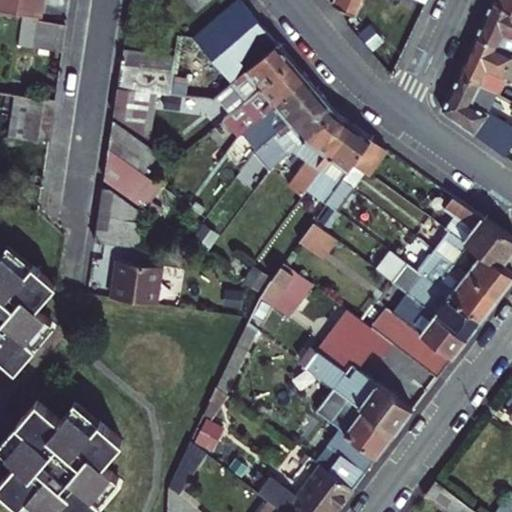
[(0,0),(0,11),(43,19),(45,0),(0,0)]
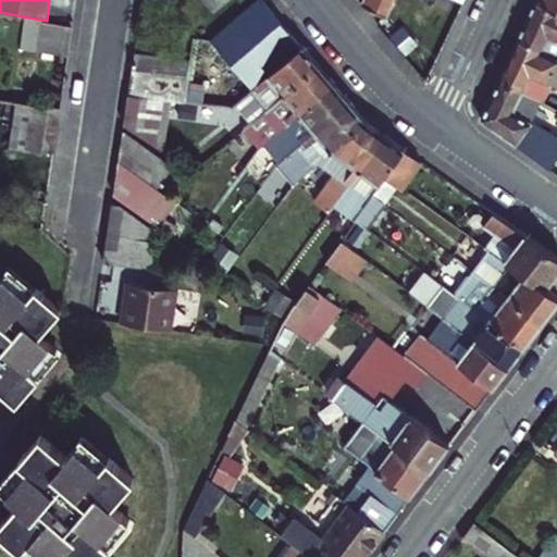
[(127,97),(160,100),(234,108),(239,103),(305,50),(261,0),(255,0),(210,38),(195,36),(193,58),(134,52),(127,97)]
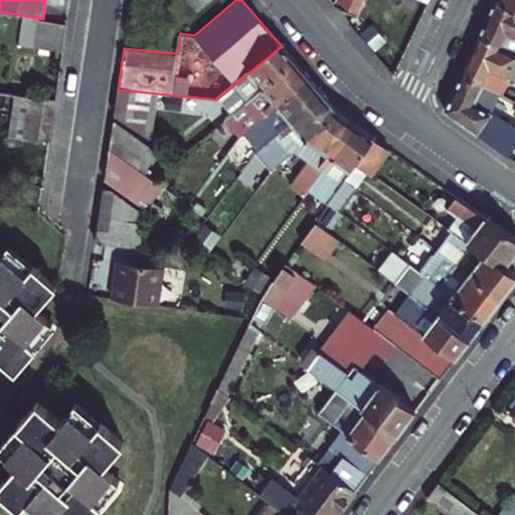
[(365,0),(338,0),(335,7),(357,17),(365,0)]
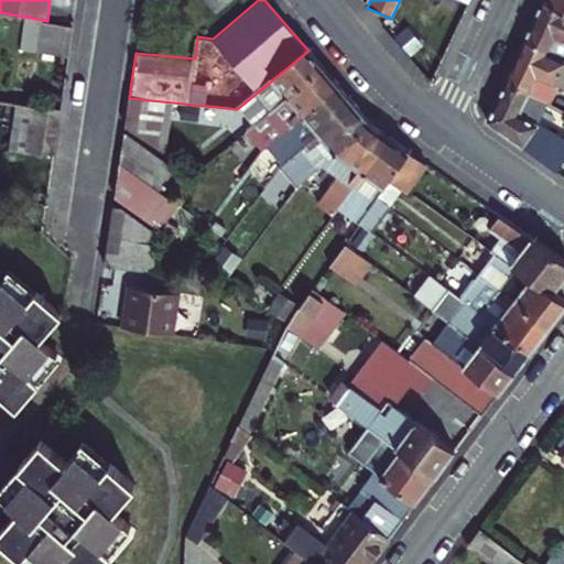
[(563,11),(542,0),(524,39),(563,57),(563,11)]
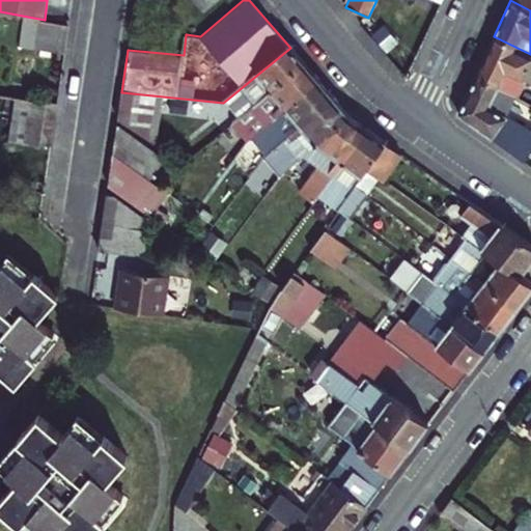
[(530,0),(510,0),(530,10),(530,0)]
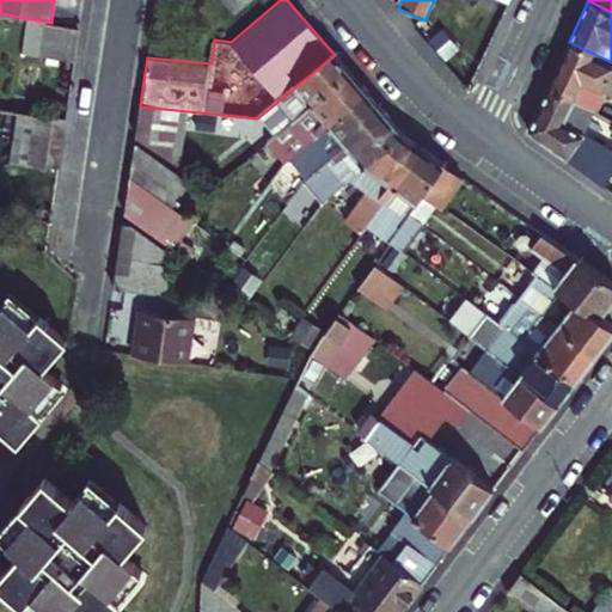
[(75,62),(80,31),(47,26),(42,57),(75,62)]
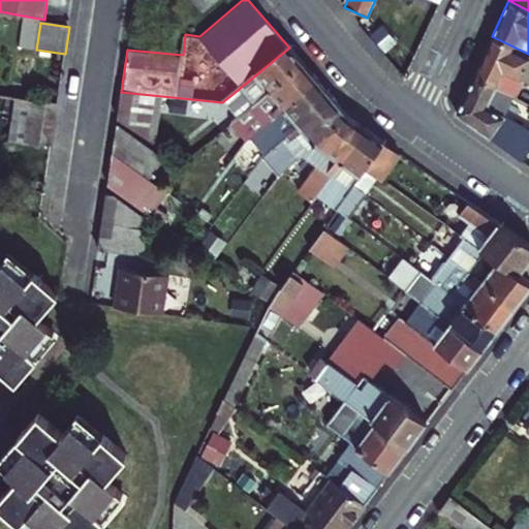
[(528,54),(492,36),(473,74),(512,94),(522,74),(528,78),(528,54)]
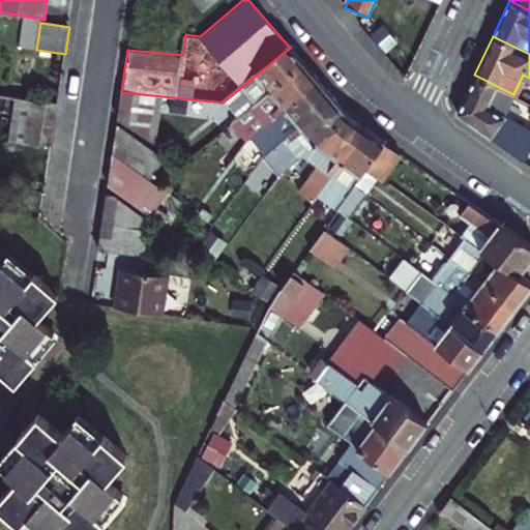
[(244,94),(254,107),(303,64),(290,48),(228,98),(232,104),(244,94)]
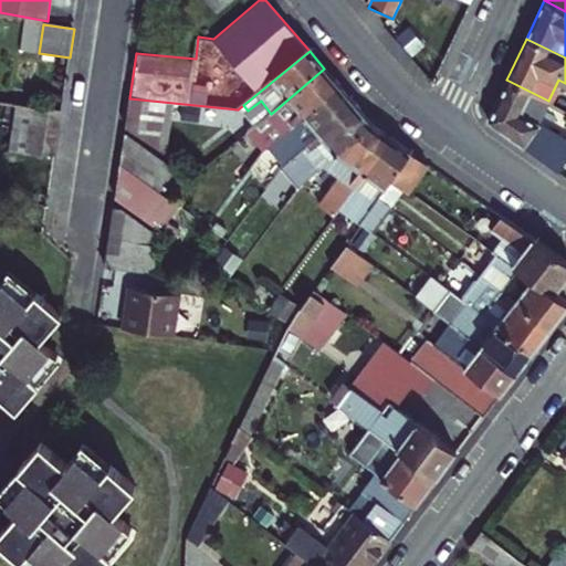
[(265,152),(339,87),(324,69),(271,114),(254,127),(247,133),(263,153),(265,152)]
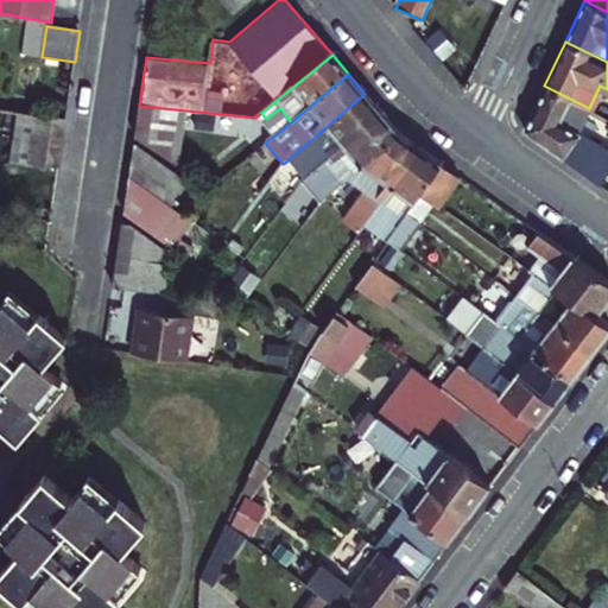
[(525,127),(600,182),(607,168),(607,146),(580,127),(589,108),(544,86),(525,127)]
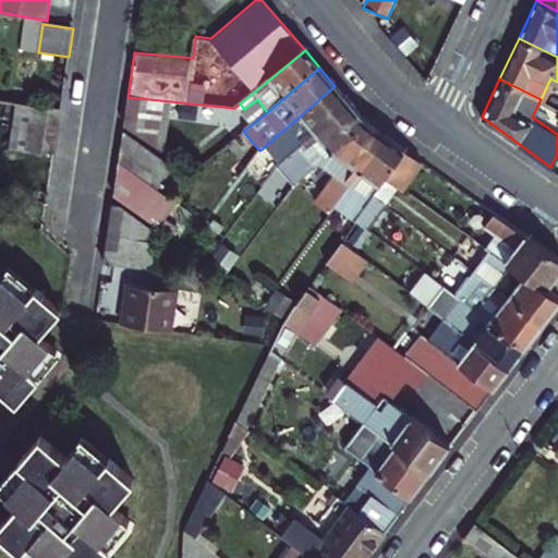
[(335,86),(262,149),(280,168),(350,104),(335,86)]
